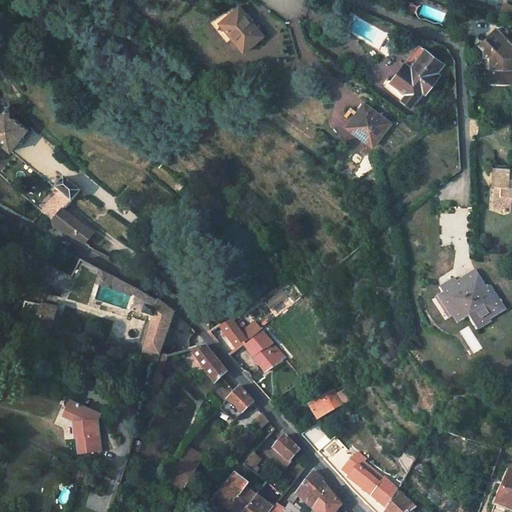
[(511,5),(504,3),(500,14),(511,18),(511,5)]
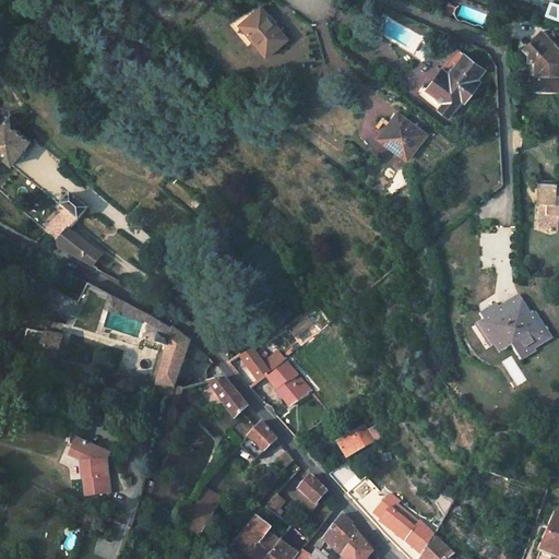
[(262,8),(241,25),(266,57),(287,39),(275,26),(276,25),(262,8)]
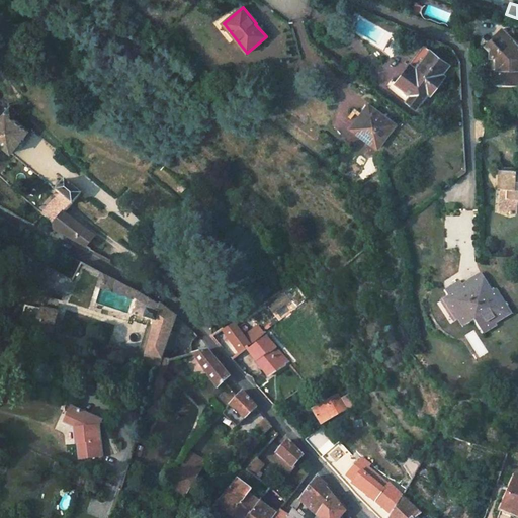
[(517,25),(498,38),(502,45),(500,52),(500,58),(506,58),(506,68),(502,68),(502,78),(511,78),(511,85),(517,84),(517,25)]
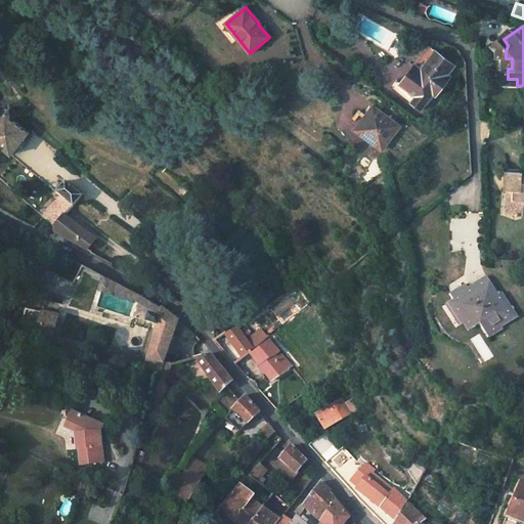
[(428,47),(400,86),(416,97),(411,103),(423,111),(433,96),(436,97),(451,76),(448,75),(454,66),(428,47)]
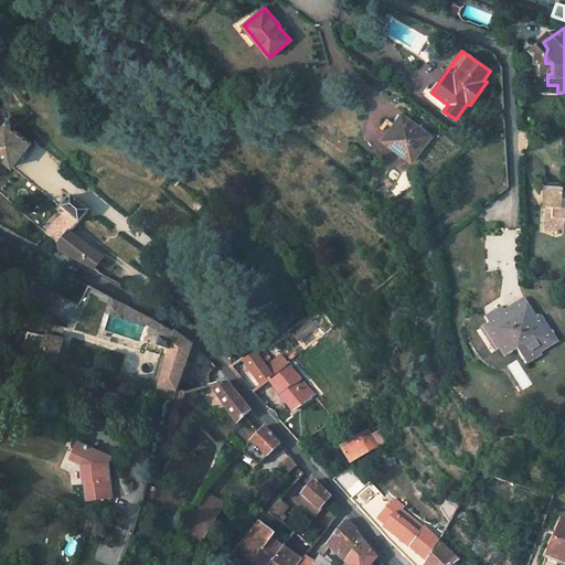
[(11,115),(0,128),(0,161),(1,161),(1,160),(2,159),(2,158),(12,167),(31,144),(13,128),(19,121),(11,115)]
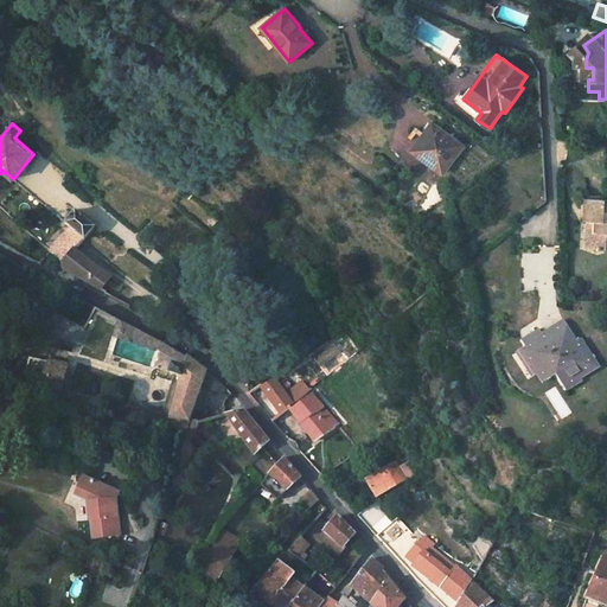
[(442,173),(462,146),(433,123),(423,135),(426,136),(416,149),(433,161),(430,165),(442,173)]
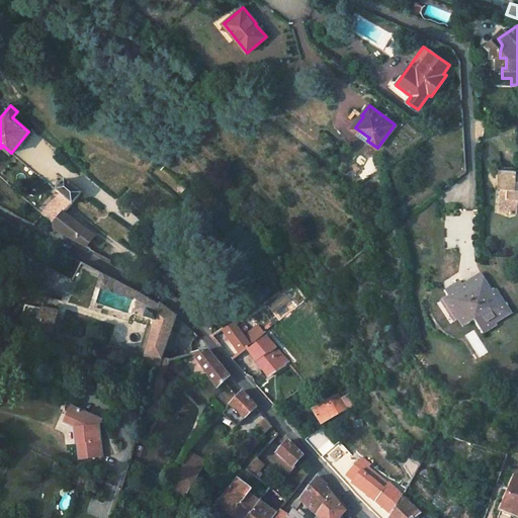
[(514,169),(496,169),(497,181),(504,181),(504,187),(504,210),(517,210),(517,202),(517,201),(517,172),(514,172),(514,169)]
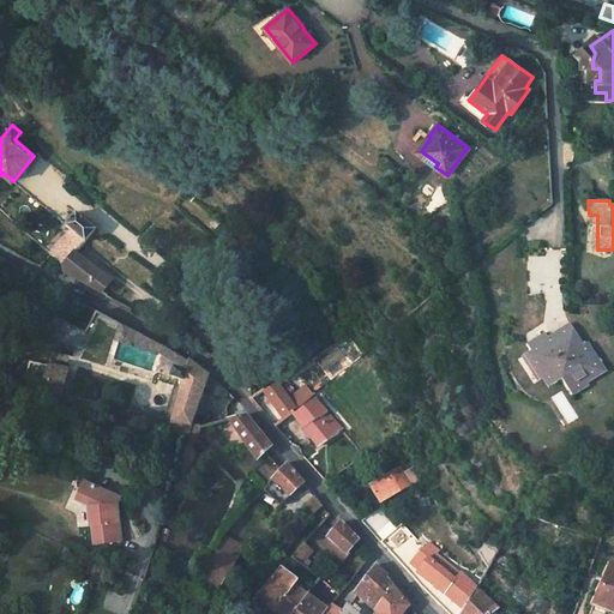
[(103,293),(114,280),(77,256),(97,232),(76,214),(66,226),(66,227),(71,232),(65,239),(59,234),(44,251),(50,256),(64,266),(64,271),(103,293)]
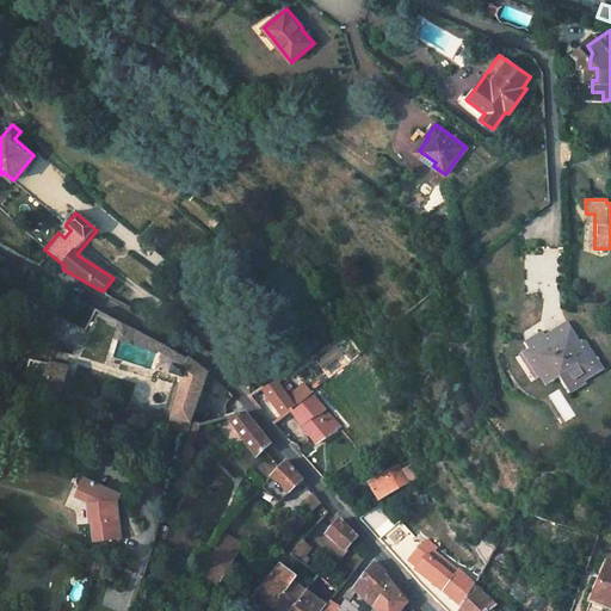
[(455,226),(449,213),(437,217),(443,230),(455,226)]
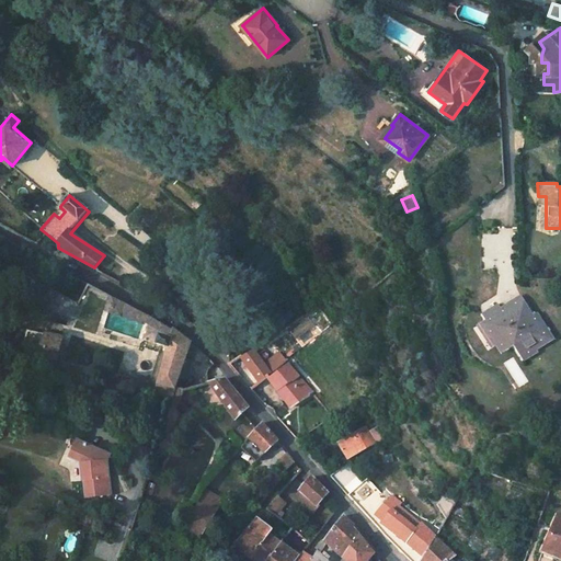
[(117,313),(118,310),(161,333),(161,335),(170,338),(172,330),(123,304),(122,305),(112,299),(106,308),(117,313)]
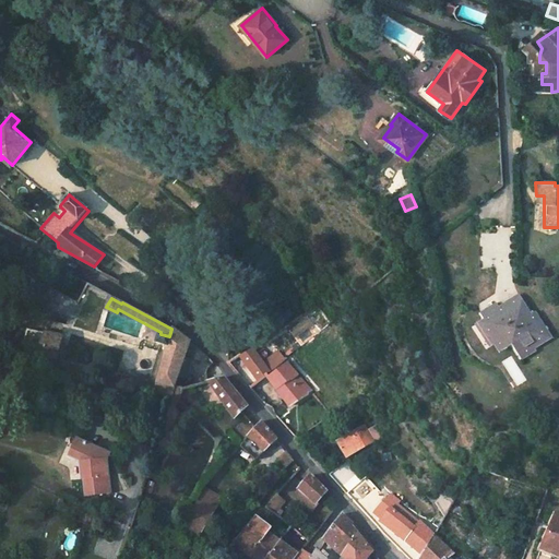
[(485,319),(477,323),(483,333),(487,330),(492,340),(496,337),(499,342),(502,341),(506,344),(508,343),(510,346),(518,358),(534,348),(533,347),(548,337),(542,326),(540,328),(530,311),(527,313),(519,298),(502,308),(501,307),(499,309),(496,304),(480,313),(485,319)]
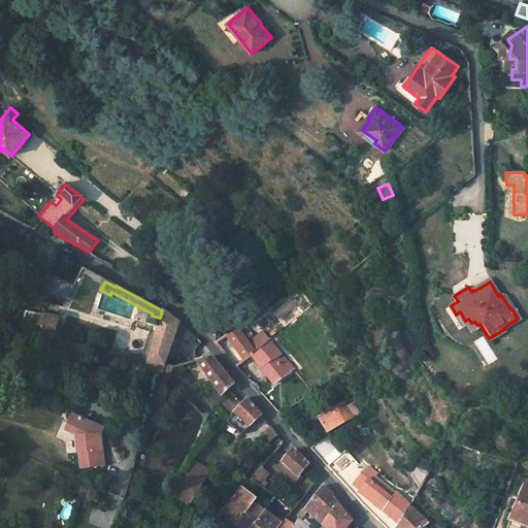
[(158,326),(145,369),(162,375),(161,382),(169,384),(174,369),(179,367),(179,364),(178,360),(177,357),(174,353),(170,351),(178,323),(162,310),(160,318),(152,316),(151,316),(149,324),(158,326)]
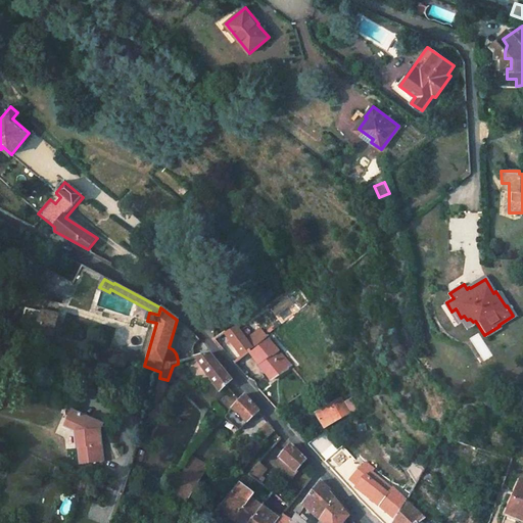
[(456,308),(452,312),(460,325),(463,323),(467,330),(477,324),(475,321),(473,322),(470,319),(467,320),(464,316),(461,318),(456,308)]
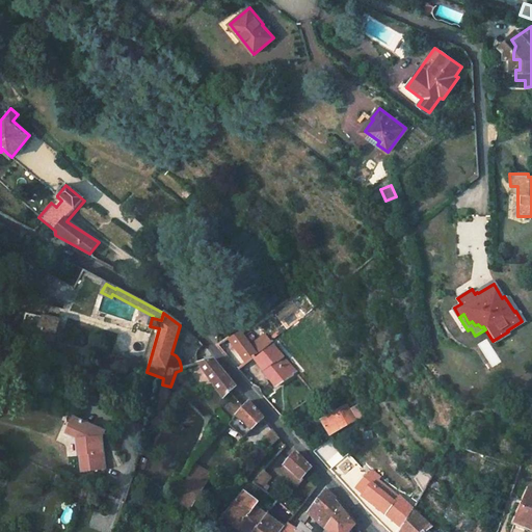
[(43,317),(35,337),(52,342),(59,322),(43,317)]
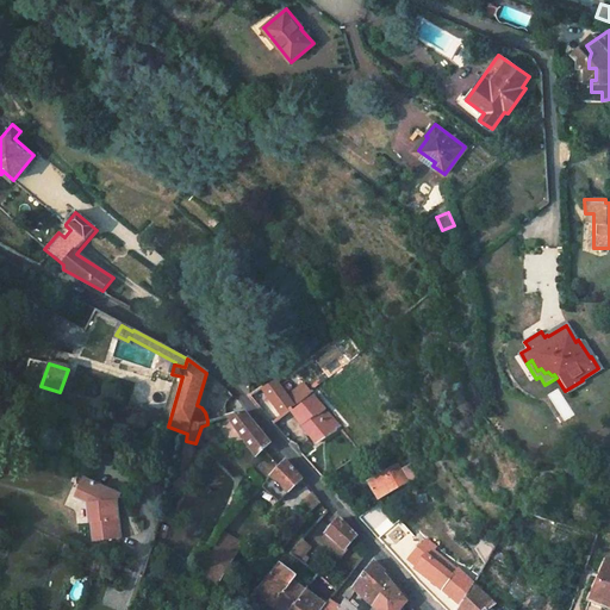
[(296,410),(277,380),(265,388),(263,387),(250,396),(263,411),(274,423),(296,410)]
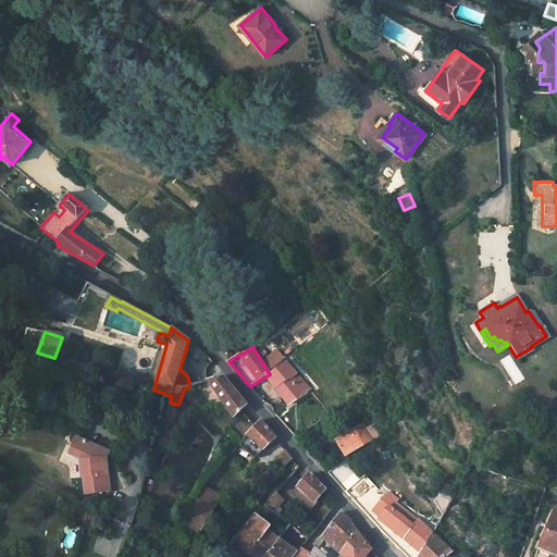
[(314,388),(291,360),(272,376),(293,405),(314,388)]
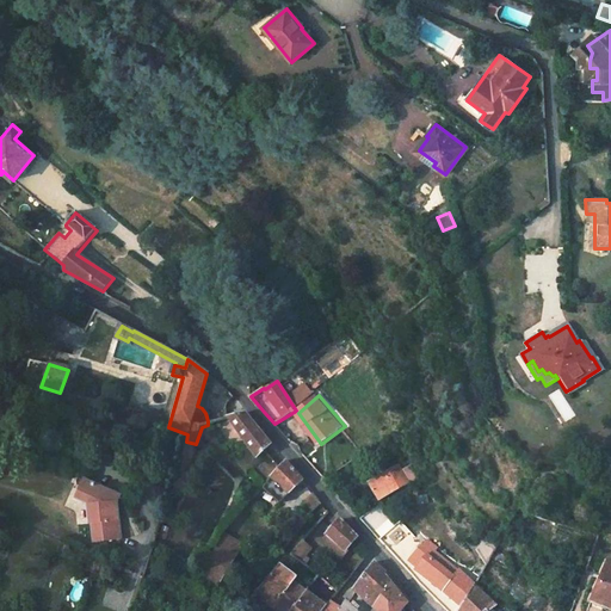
[(244,413),(226,419),(258,456),(270,445),(244,413)]
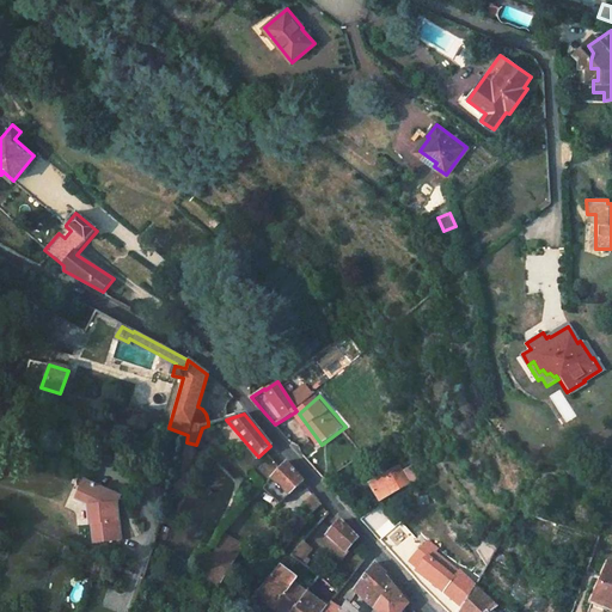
[(187,442),(175,482),(184,484),(196,445),(187,442)]
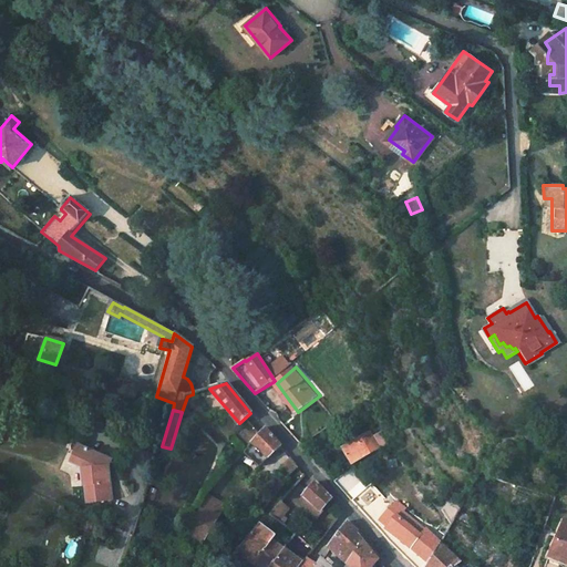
[(243,446),(258,434),(249,425),(235,439),(243,446)]
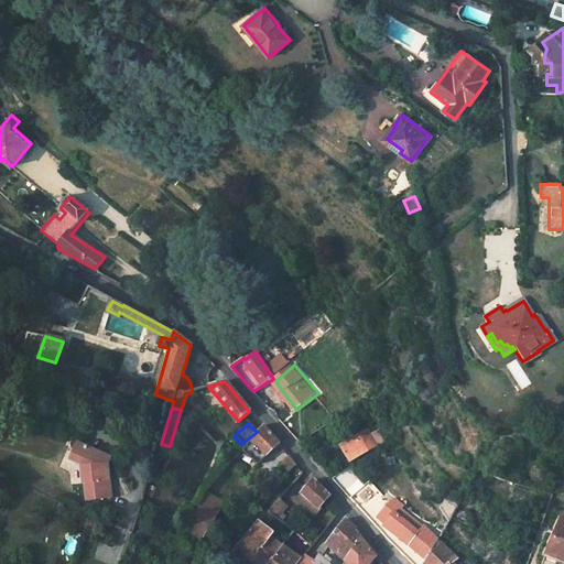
[(255,463),(277,444),(262,426),(257,432),(241,444),(238,451),(255,463)]
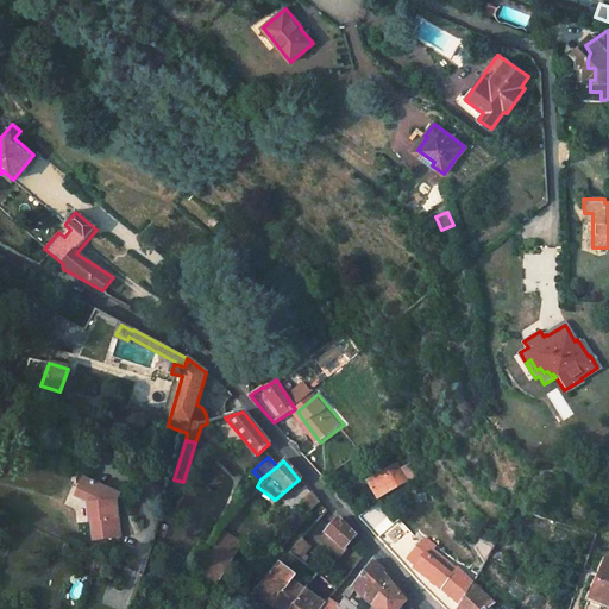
[(408,477),(396,460),(368,482),(378,497),(408,477)]
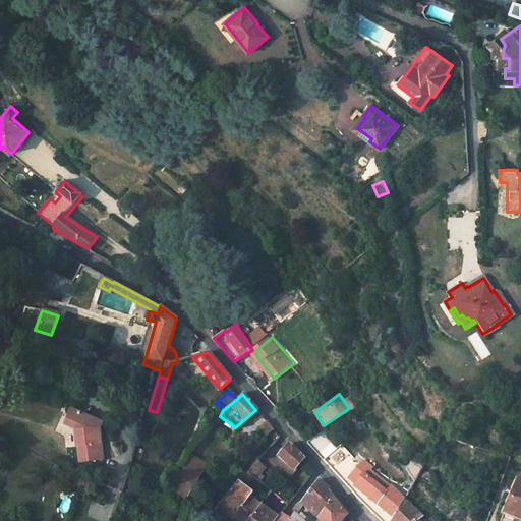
[(65,423),(78,429),(80,463),(104,459),(101,428),(103,423),(72,409),(65,423)]
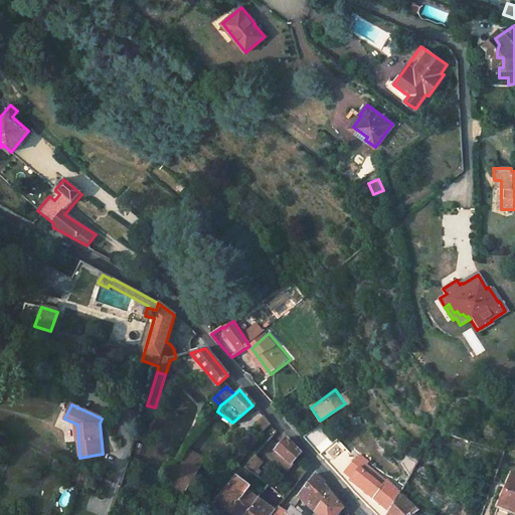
[(289,421),(297,414),(289,406),(281,412),(289,421)]
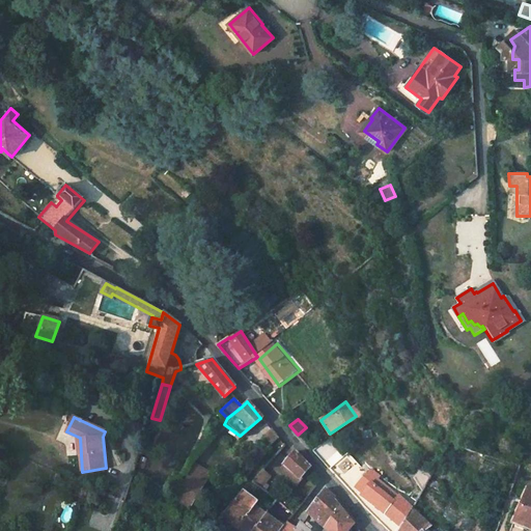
[(278,438),(271,430),(263,438),(271,445),(278,438)]
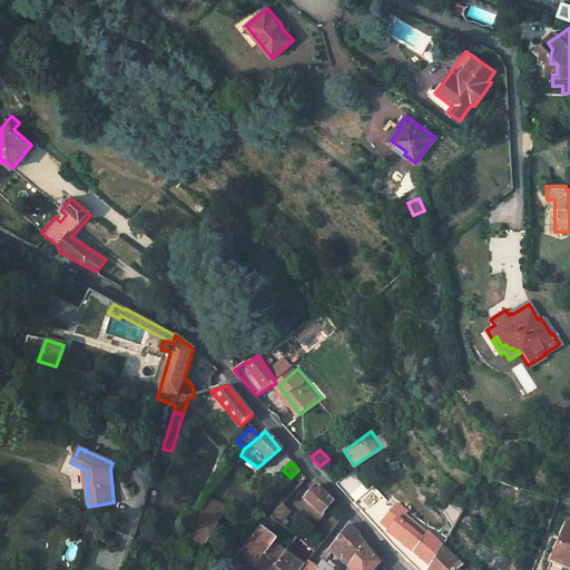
[(414,569),(426,569),(429,568),(443,541),(440,537),(433,543),(403,510),(405,508),(392,493),(387,498),(374,482),(376,480),(363,465),(336,484),(391,547),(414,569)]
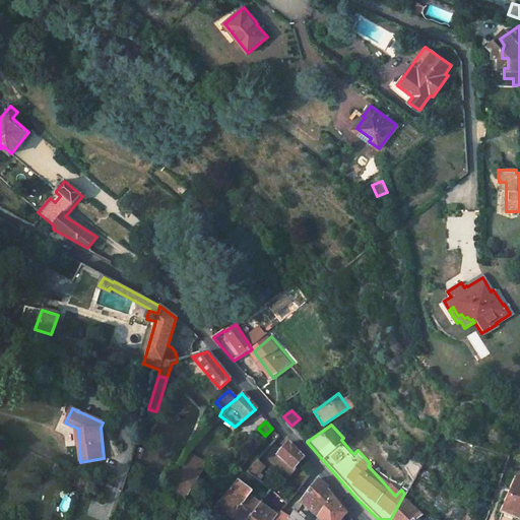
[(267,463),(289,478),(296,471),(294,469),(301,460),(302,458),(283,441),(272,455),(267,463)]
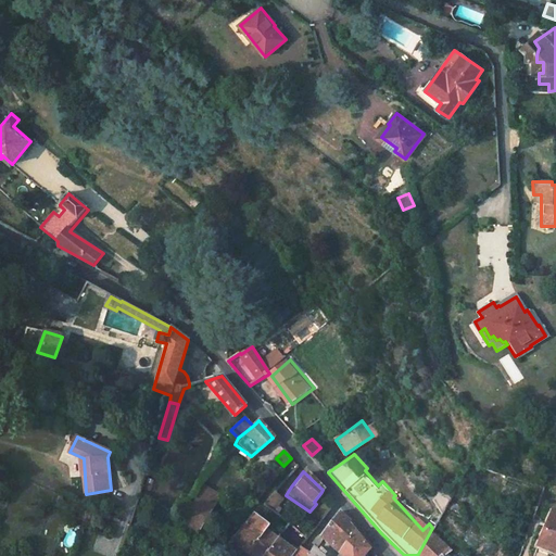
[(186,523),(199,534),(220,496),(206,488),(186,523)]
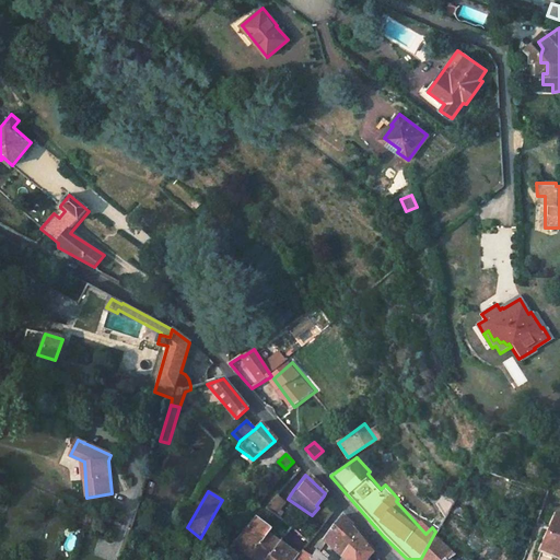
[(272,513),(283,500),(276,494),(266,508),(272,513)]
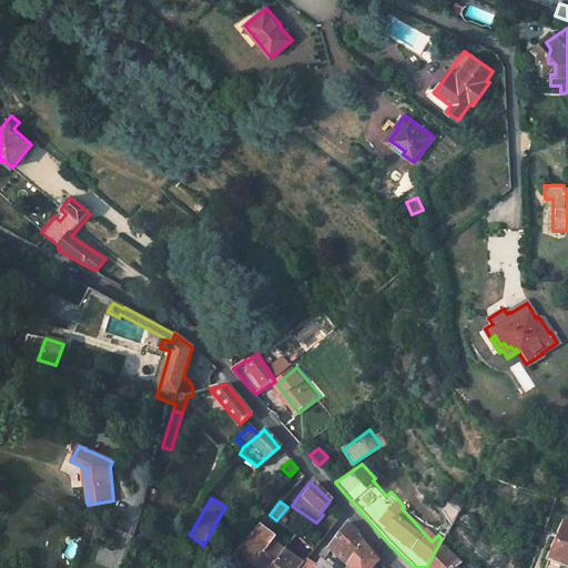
[(567,520),(564,519),(558,535),(563,537),(560,541),(556,539),(555,539),(547,557),(567,565),(567,520)]
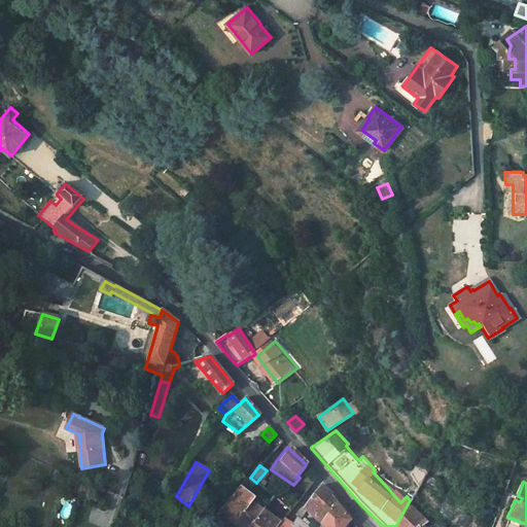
[(252,526),(264,508),(253,501),(256,497),(243,487),(222,515),(239,526),(252,526)]
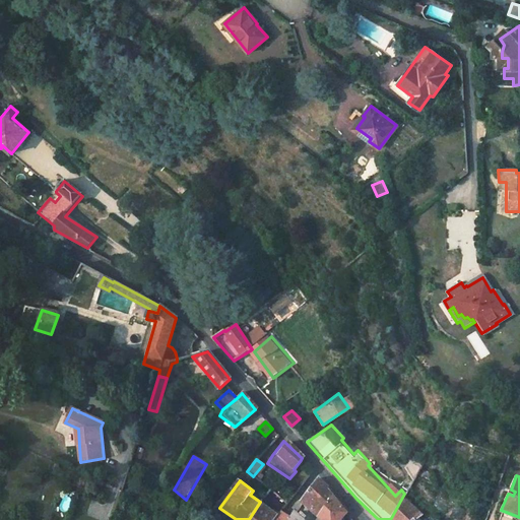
[(300,503),(317,517),(323,510),(317,505),(326,493),(327,492),(317,480),(300,503)]
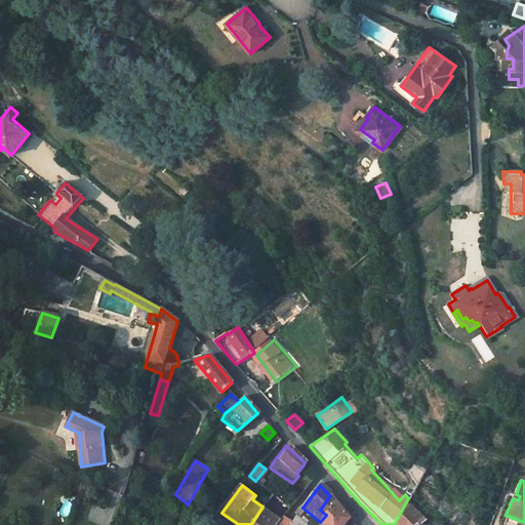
[(345,524),(350,520),(329,497),(320,510),(326,515),(320,522),(323,524),(345,524)]
